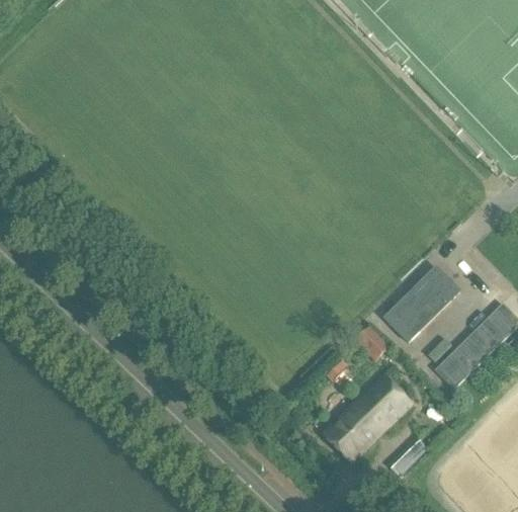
[(384,316),(409,340),(460,288),(436,264),(384,316)]
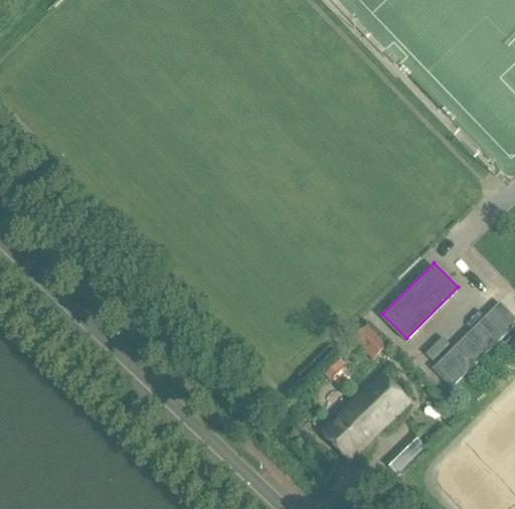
[(514,315),(500,300),(450,349),(434,365),(451,383),(514,320),(514,315)]
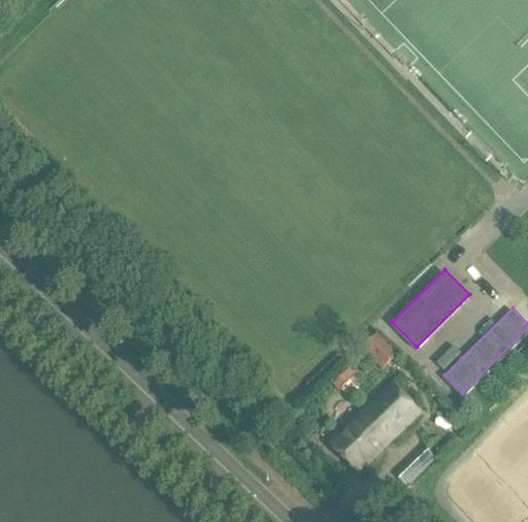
[(363,345),(383,365),(396,352),(375,331),(363,345)]
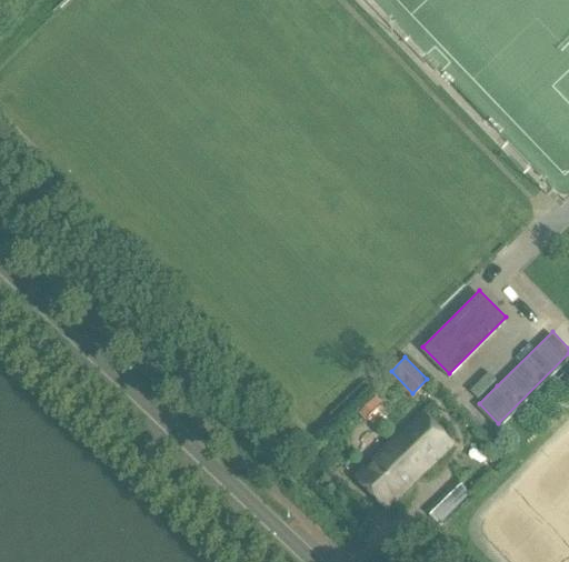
[(363,404),(373,414),(382,405),(373,395),(363,404)]
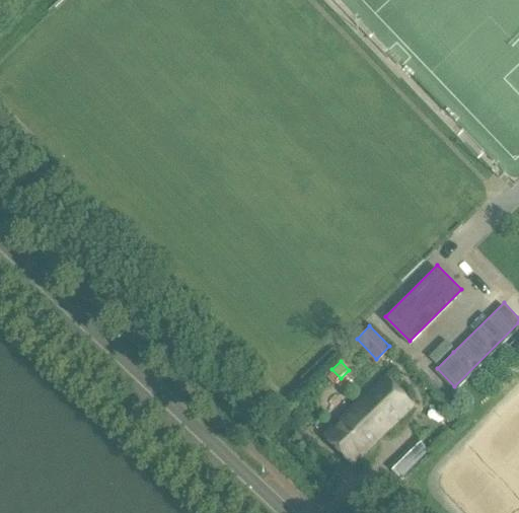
[(323,432),(352,461),(413,401),(384,372),(323,432)]
